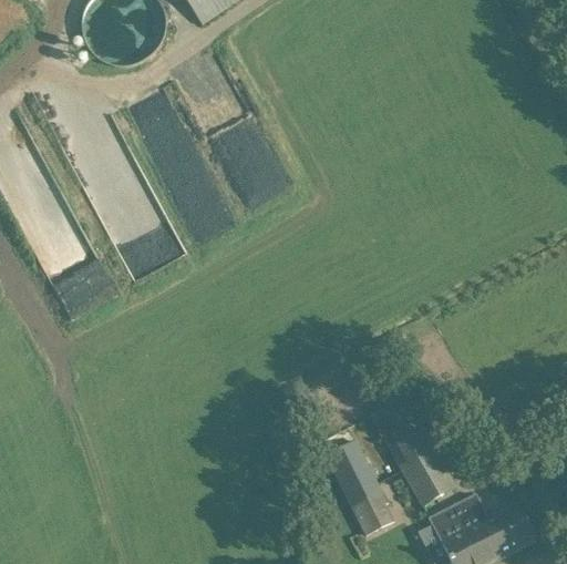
[(94,53),(102,60),(109,63),(115,64),(122,65),(132,63),(141,60),(148,54),(155,49),(161,40),(164,32),(165,24),(166,18),(164,8),(161,1),(160,0),(90,0),(89,1),(84,8),(82,17),(82,27),(83,34),(85,42),(90,49),(94,53)]
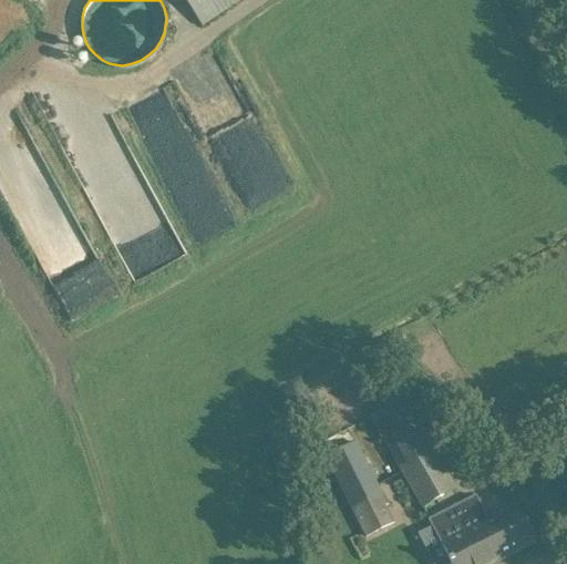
[(186,0),(200,21),(233,0),(186,0)]
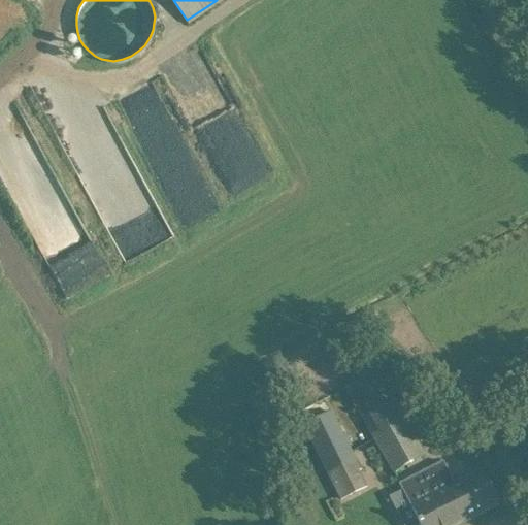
[(98,244),(54,262),(66,293),(110,274),(98,244)]
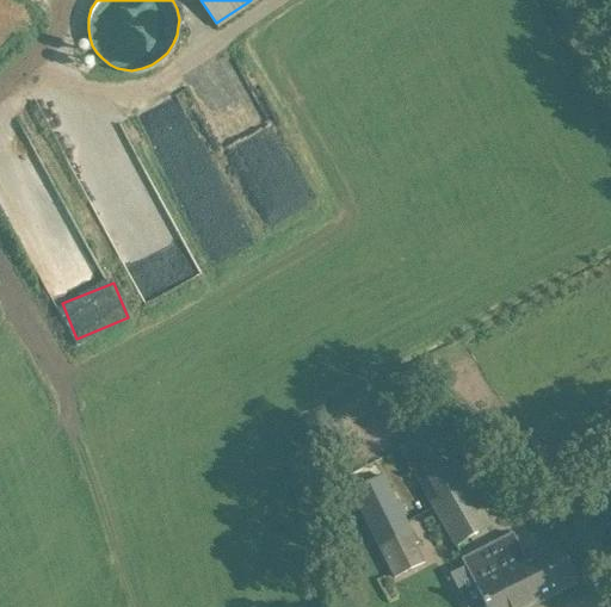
[(400,445),(452,544),(454,544),(475,531),(456,495),(469,488),(436,425),(400,445)]
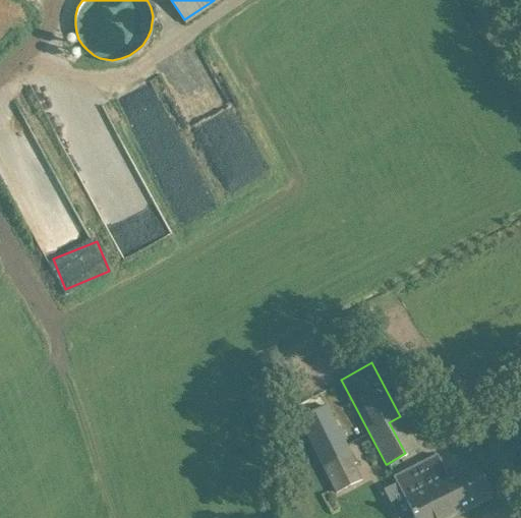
[(325,404),(299,417),(325,467),(337,492),(350,484),(342,468),(351,464),(354,462),(355,462),(350,454),(349,451),(343,441),(331,415),(325,404)]
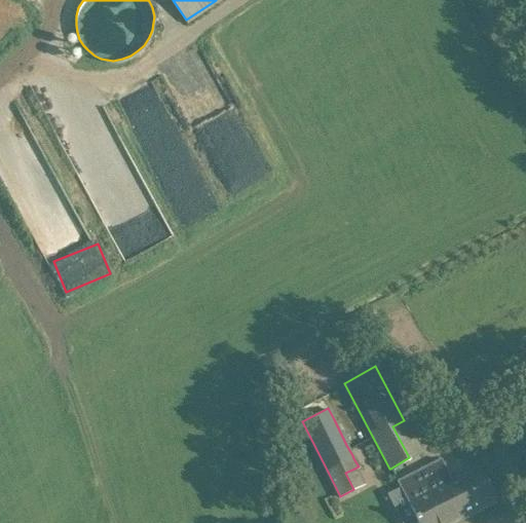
[(441,457),(397,479),(401,486),(417,520),(419,522),(467,522),(468,522),(464,516),(465,516),(497,499),(480,467),(461,476),(453,480),(452,480),(444,463),(441,457)]
